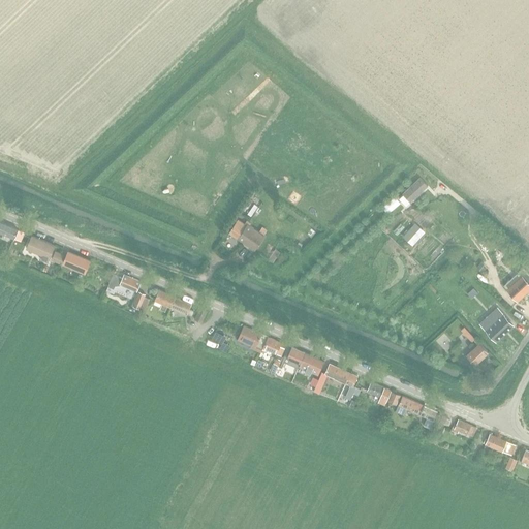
[(245,224),(238,219),(228,232),(254,250),(263,237),(249,226),(250,224),(246,221),(245,224)]
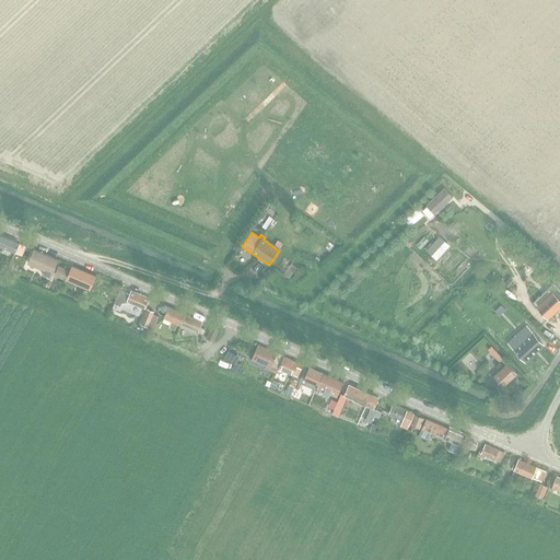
[(0,234),(0,249),(0,251),(2,246),(14,252),(19,243),(0,234)]
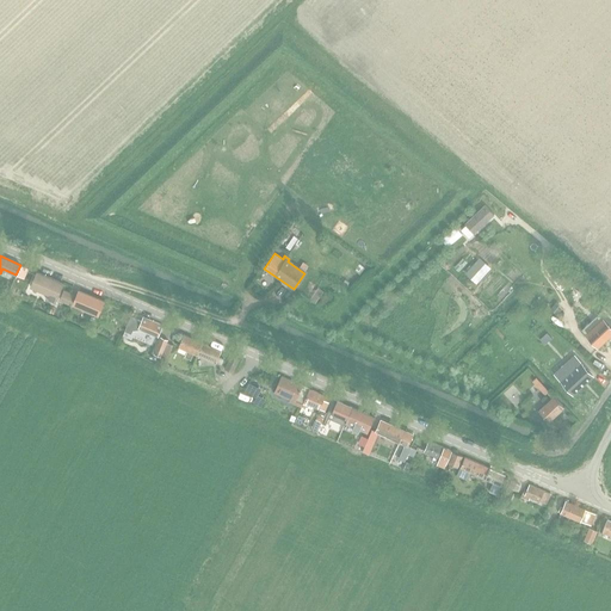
[(480,257),(466,272),(471,277),(485,263),(480,257)]
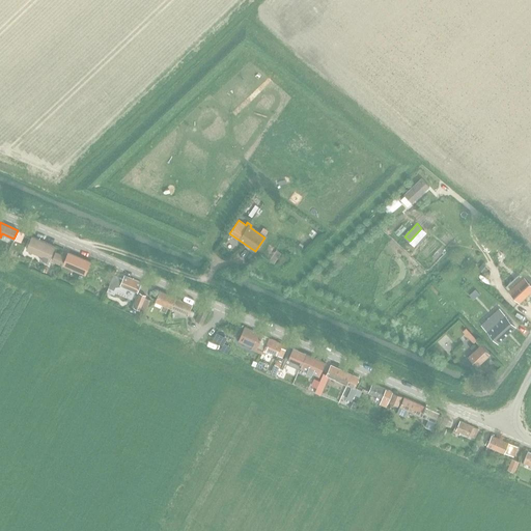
[(24,235),(28,227),(21,224),(18,232),(24,235)]
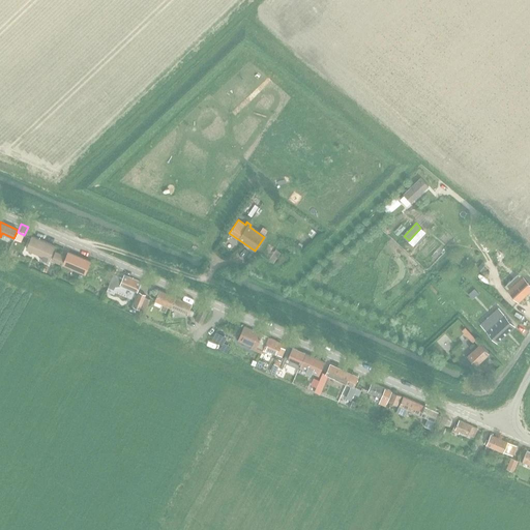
[(26,249),(41,256),(39,260),(47,263),(54,246),(31,236),(26,249)]
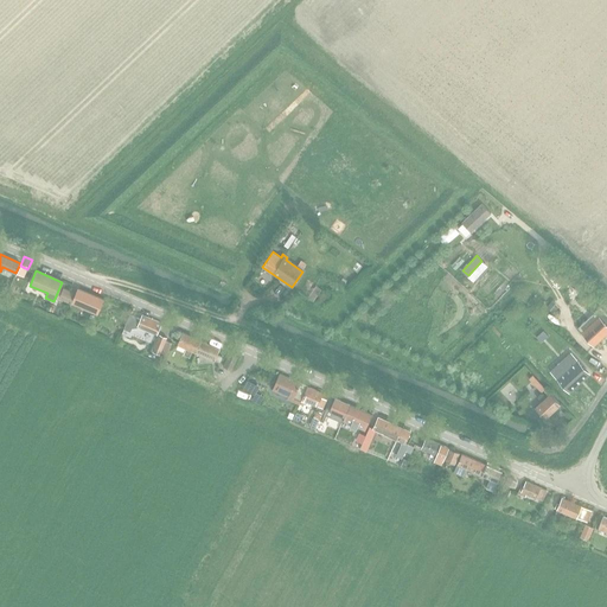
[(315,286),(307,298),(313,301),(321,291),(315,286)]
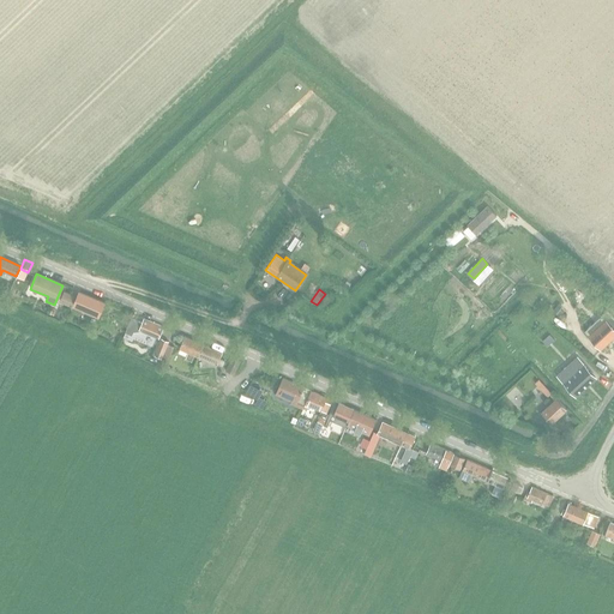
[(79,292),(73,306),(98,317),(104,302),(79,292)]
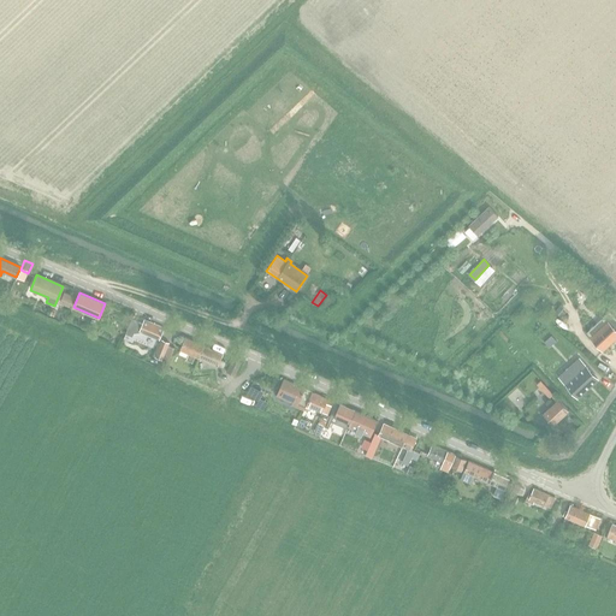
[(64,294),(60,303),(69,307),(73,297),(64,294)]
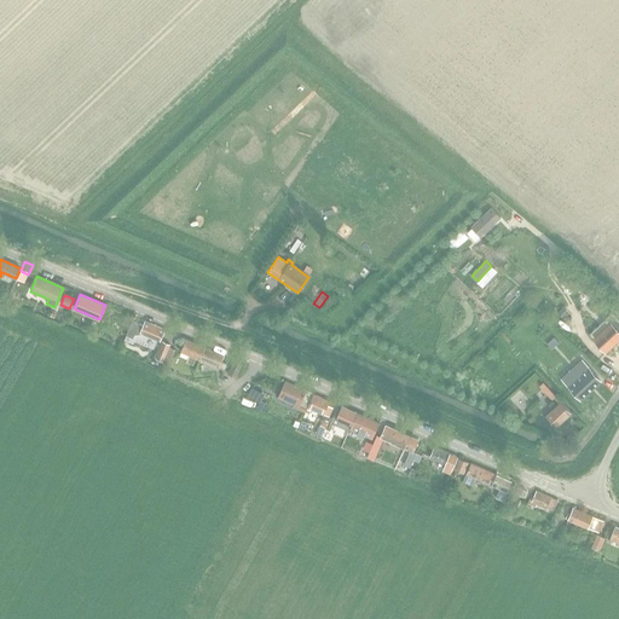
[(554,298),(549,305),(555,310),(560,304),(554,298)]
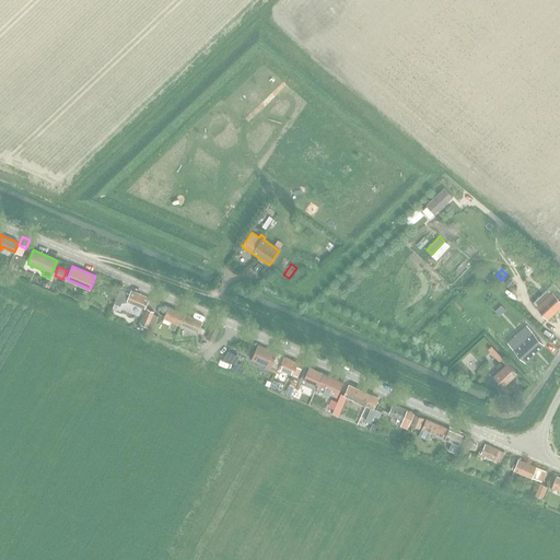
[(559,289),(553,282),(533,302),(537,306),(536,307),(547,318),(559,306),(559,289)]
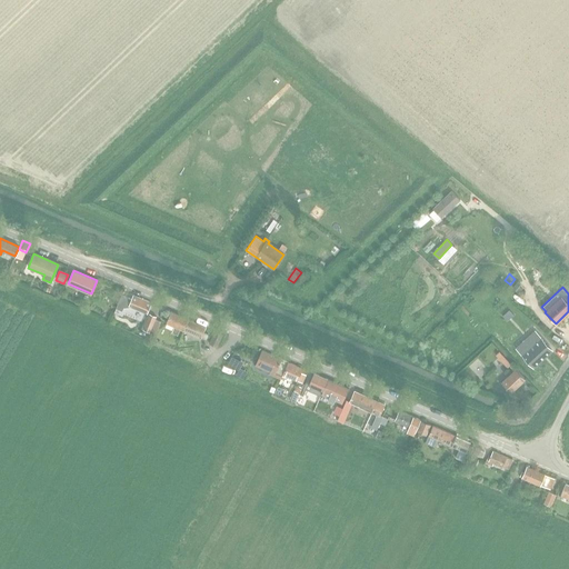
[(133,296),(132,299),(122,295),(117,308),(122,310),(125,307),(129,307),(130,305),(148,313),(151,303),(133,296)]
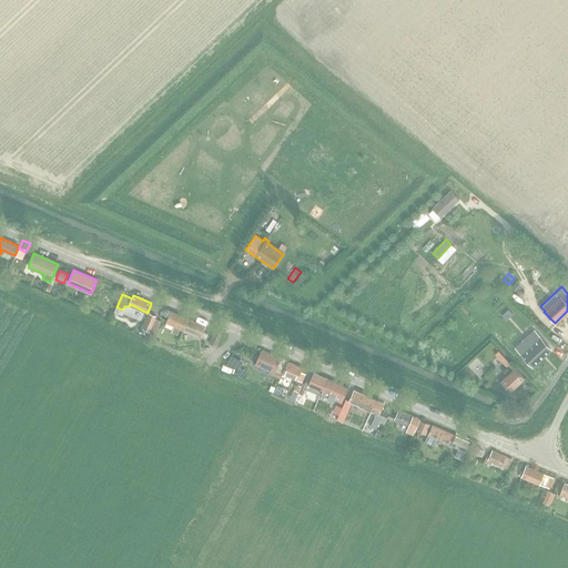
[(111,313),(115,304),(110,302),(107,311),(111,313)]
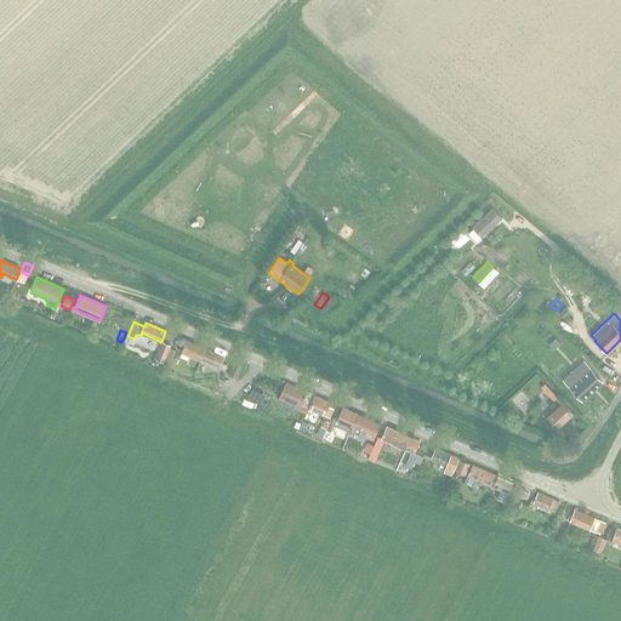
[(556,339),(548,345),(553,349),(560,343),(556,339)]
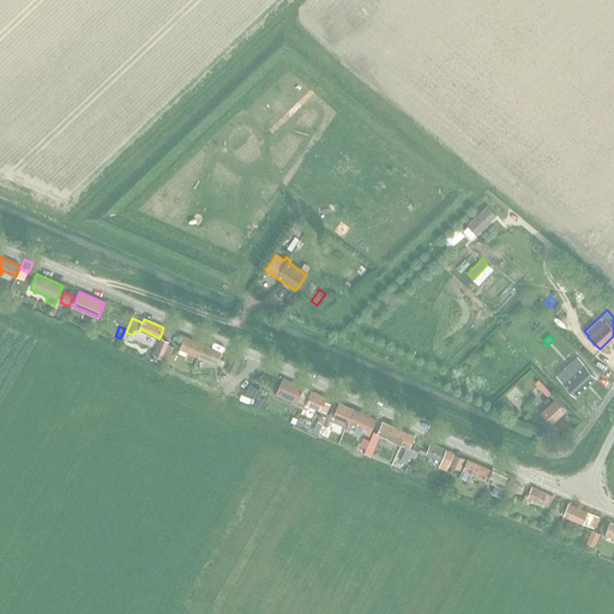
[(197,356),(203,344),(185,336),(180,349),(186,351),(184,357),(191,360),(193,355),(197,356)]
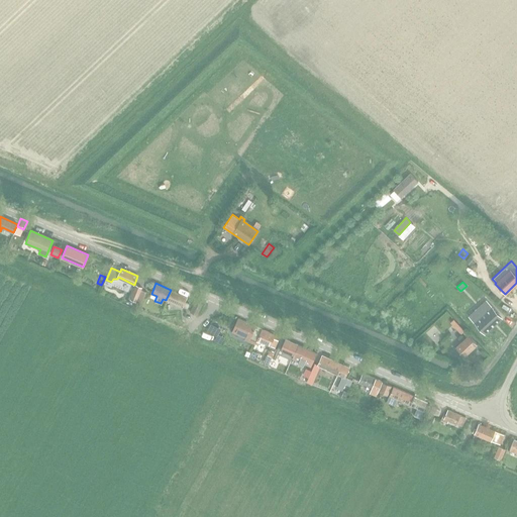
[(135,301),(141,288),(136,285),(130,298),(135,301)]
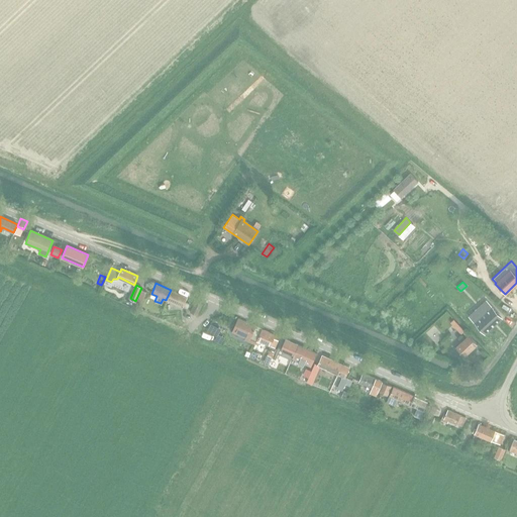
[(189,304),(184,302),(186,296),(171,290),(166,300),(187,309),(189,304)]
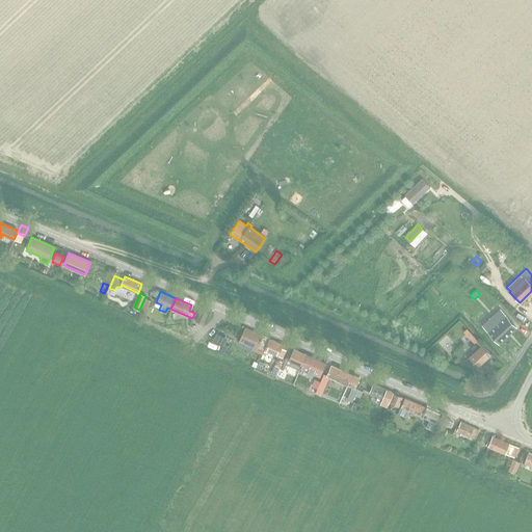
[(203,325),(209,313),(201,310),(195,321),(203,325)]
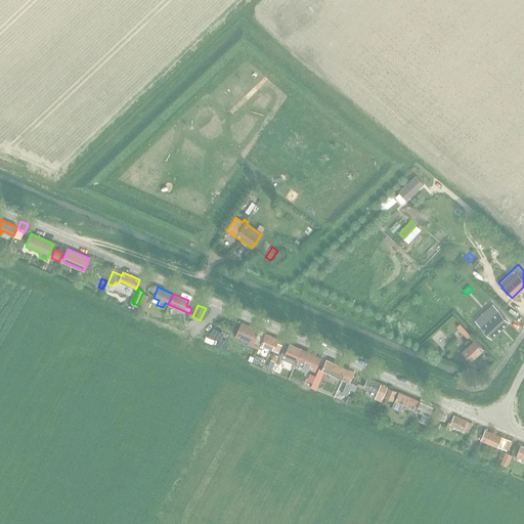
[(486,310),(475,320),(478,323),(491,338),(508,322),(492,305),(486,310)]
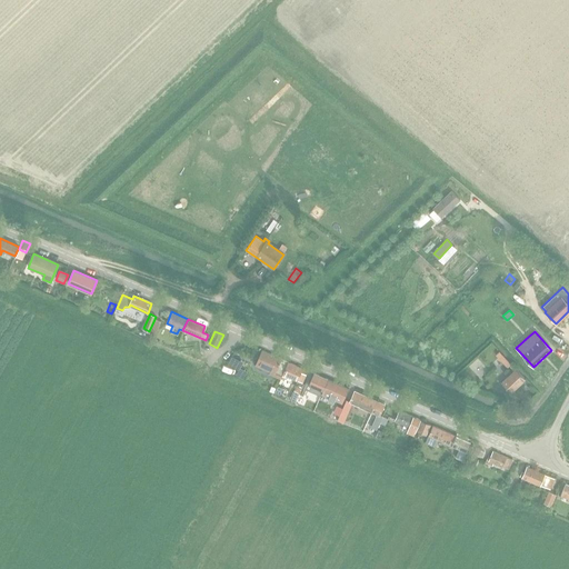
[(288,361),(262,350),(256,366),(263,369),(265,367),(275,371),(272,376),(281,379),(283,375),(285,371),(288,362),(288,361)]
